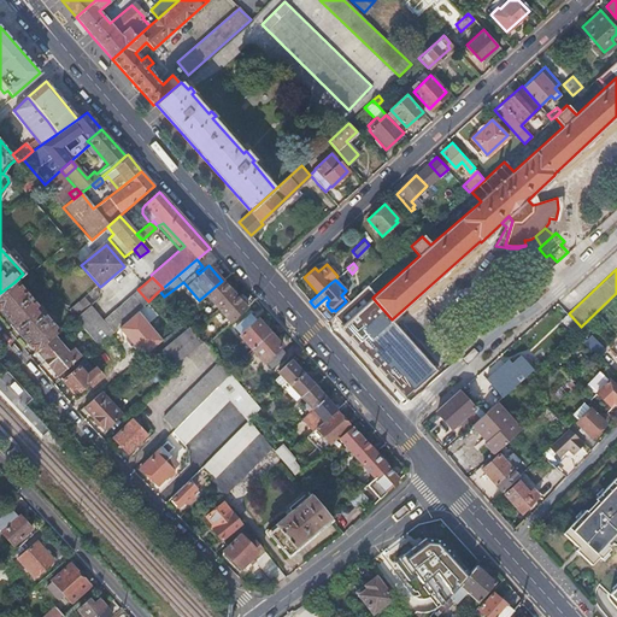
[(234,294),(222,281),(206,294),(218,309),(234,294)]
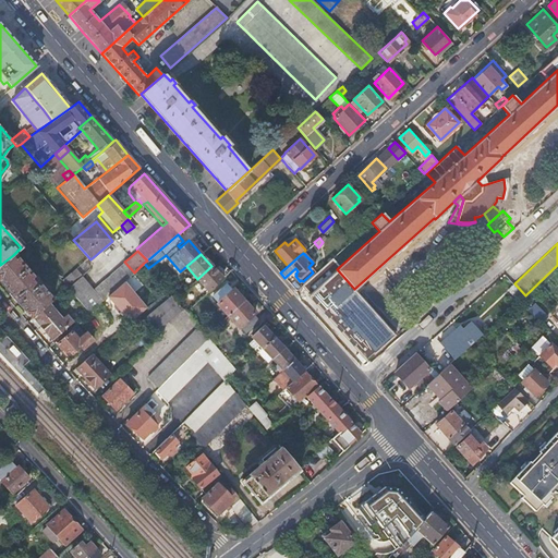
[(13,255),(9,258),(0,265),(0,280),(23,307),(32,316),(47,303),(51,300),(13,255)]
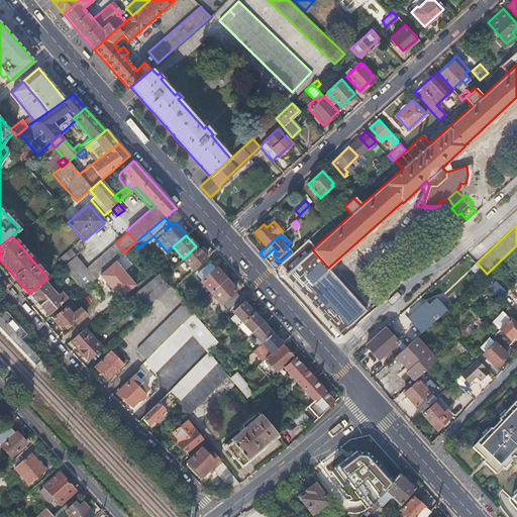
[(328,268),(312,249),(314,247),(308,239),(279,266),(342,337),(369,314),(328,268)]
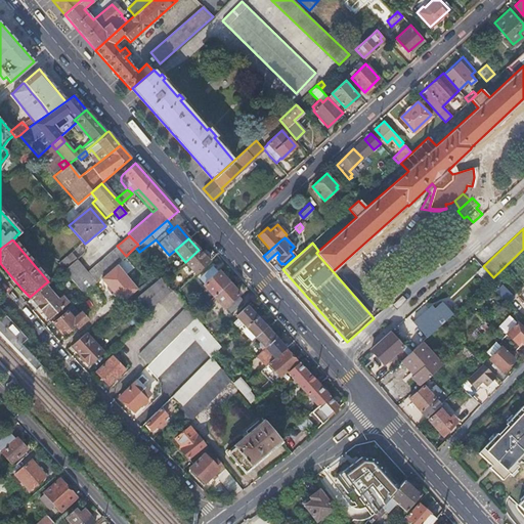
[(117,246),(86,271),(95,282),(126,256),(117,246)]
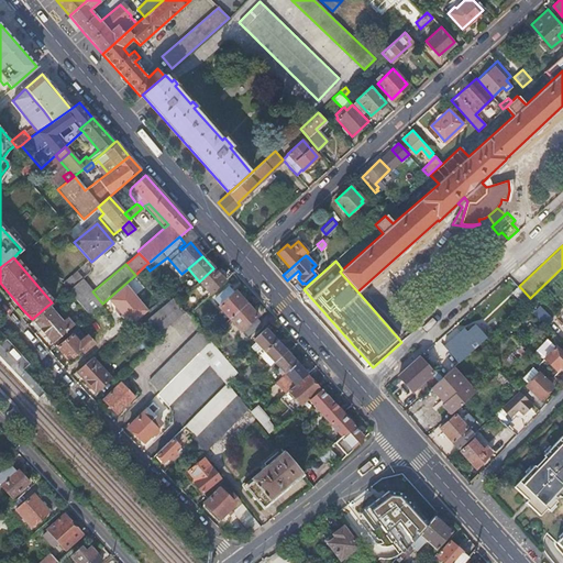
[(213,268),(199,282),(210,294),(224,282),(213,268)]
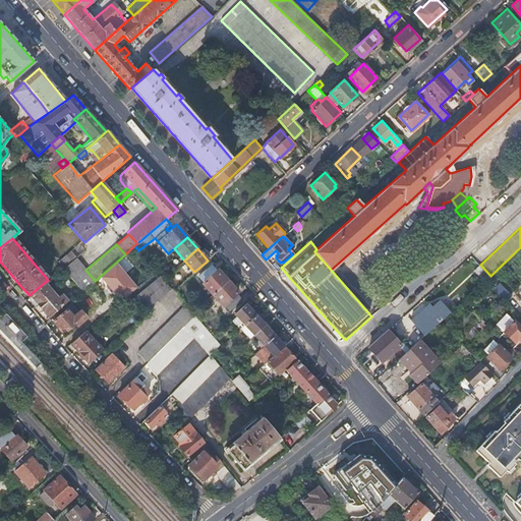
[(74,257),(62,269),(68,276),(73,282),(81,291),(95,281),(85,270),(74,257)]
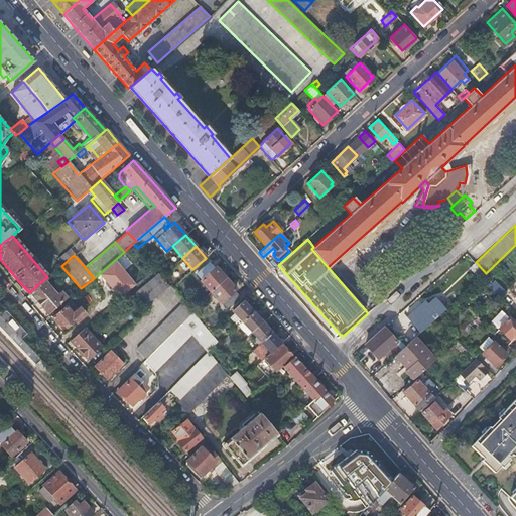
[(201,280),(211,292),(225,279),(215,268),(213,268),(209,263),(196,273),(201,279),(201,280)]
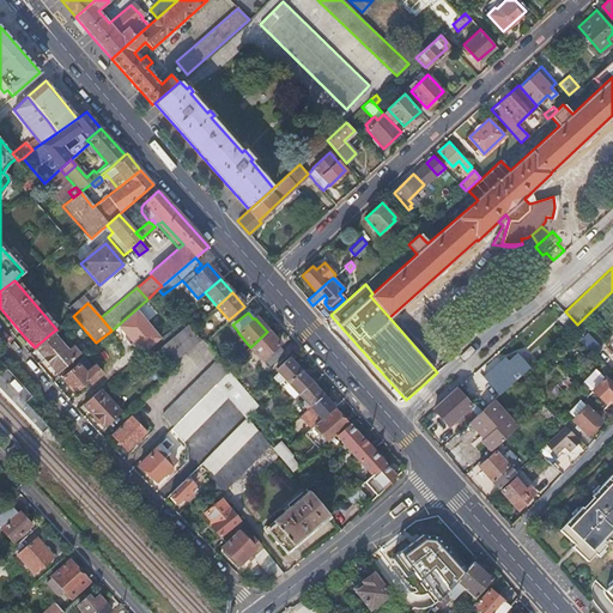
[(188,326),(159,349),(170,363),(199,339),(188,326)]
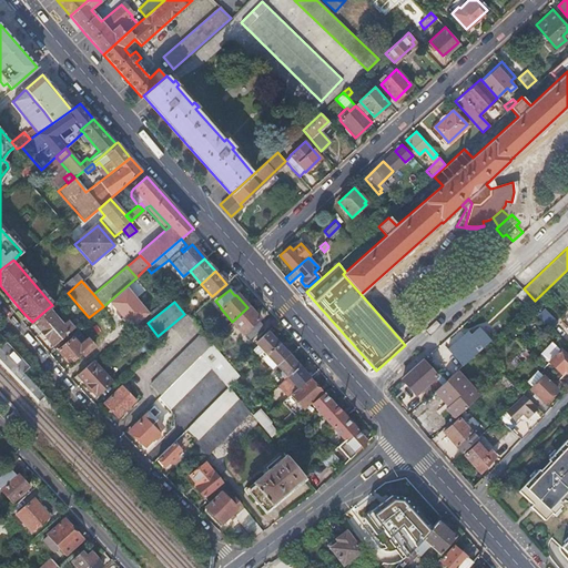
[(89,317),(80,307),(70,316),(79,326),(89,317)]
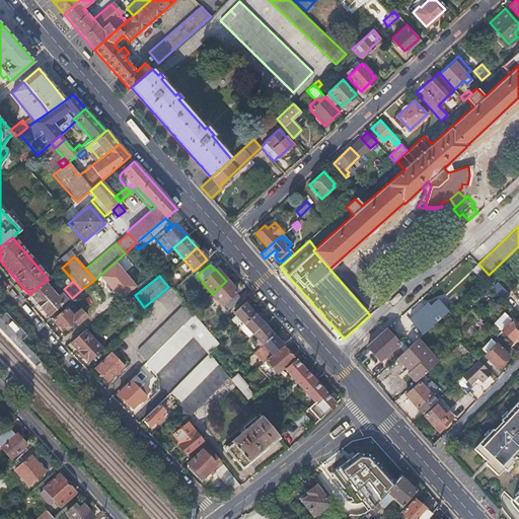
[(226,281),(212,294),(221,304),(222,304),(227,309),(239,298),(234,293),(235,291),(226,281)]
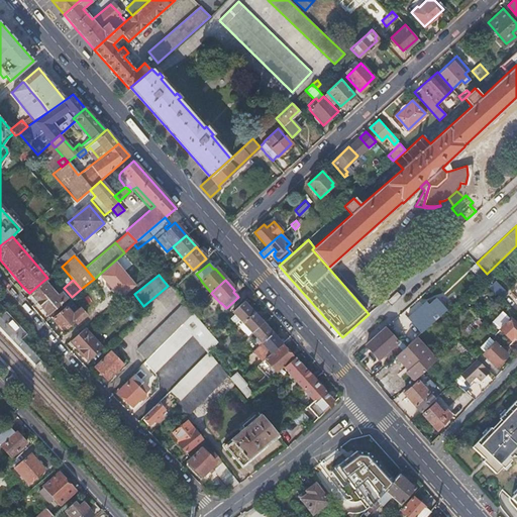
[(497,298),(505,290),(496,280),(488,287),(497,298)]
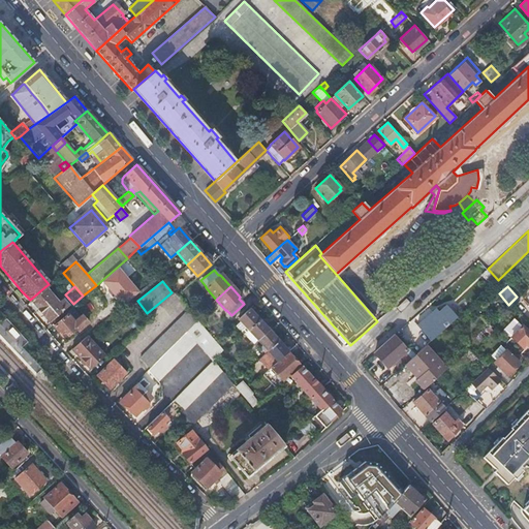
[(52,296),(44,287),(30,300),(37,308),(52,296)]
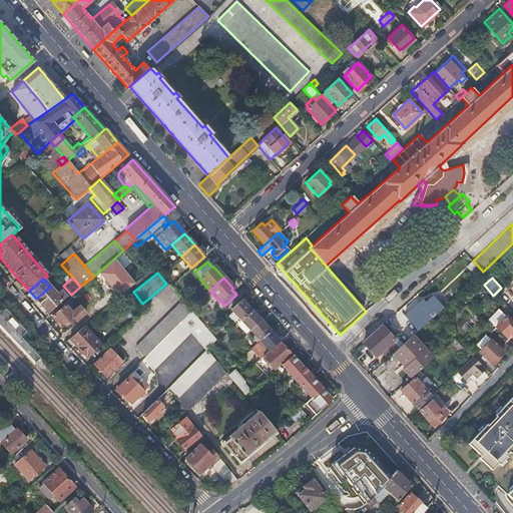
[(55,293),(50,287),(36,299),(47,311),(65,296),(59,289),(55,293)]
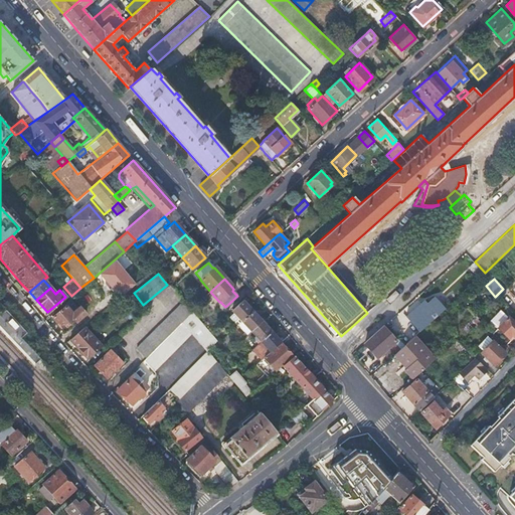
[(246,296),(230,310),(233,313),(238,319),(236,321),(238,322),(252,310),(244,302),(247,298),(246,296)]
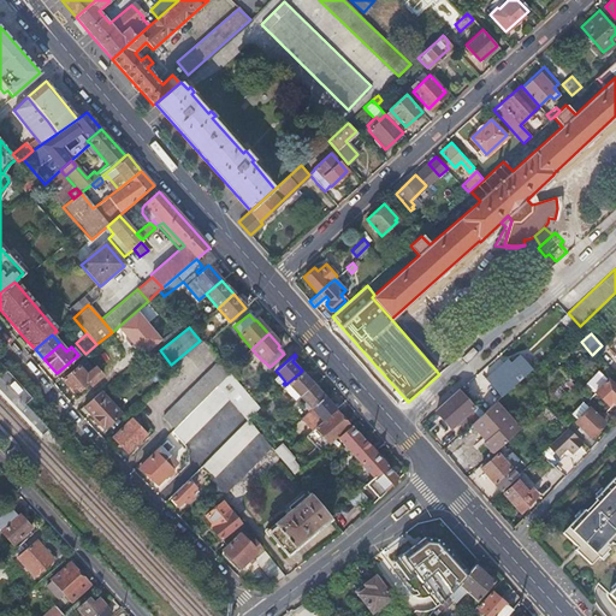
[(520,354),(517,356),(529,371),(533,368),(520,354)]
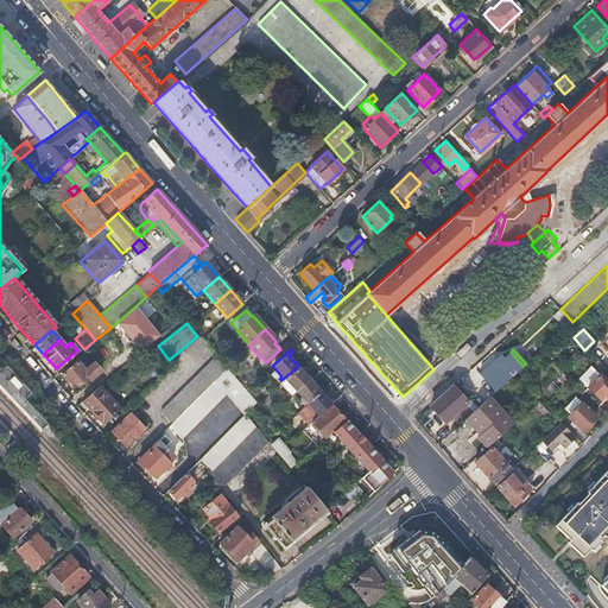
[(523,366),(511,352),(505,356),(517,371),(523,366)]
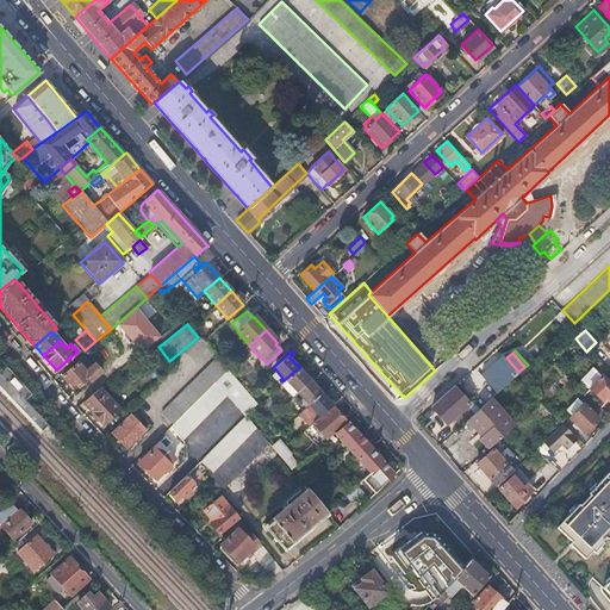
[(91,365),(81,354),(74,360),(78,362),(61,375),(69,385),(73,381),(78,386),(86,379),(88,381),(99,372),(93,363),(91,365)]
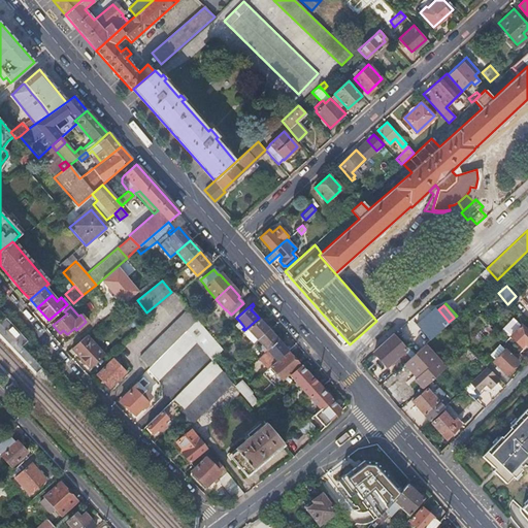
[(449,322),(438,309),(435,306),(417,324),(430,339),(444,326),(449,322)]
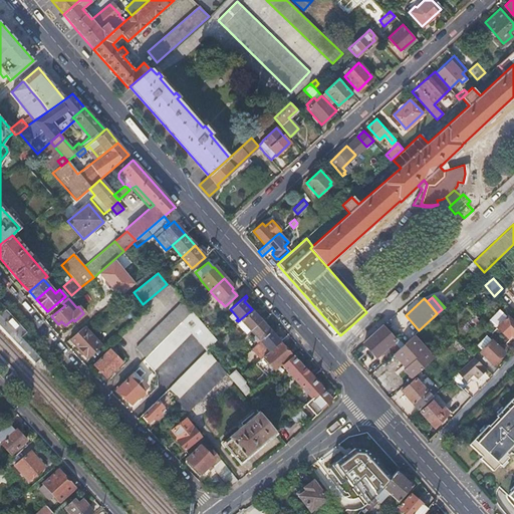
[(136,346),(146,355),(191,311),(182,302),(136,346)]
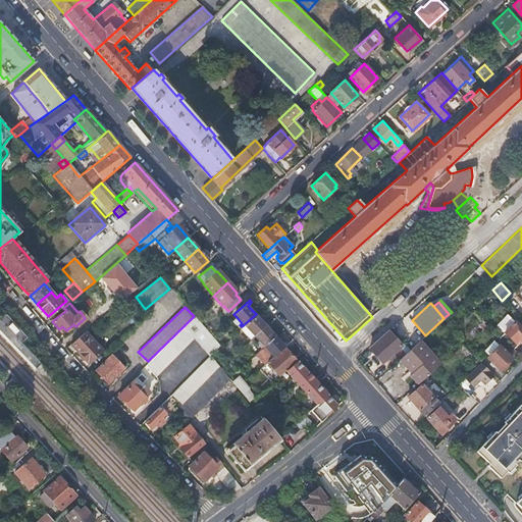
[(512,351),(521,340),(521,316),(516,310),(512,314),(521,322),(519,325),(507,314),(497,325),(504,333),(499,338),(500,340),(512,351)]
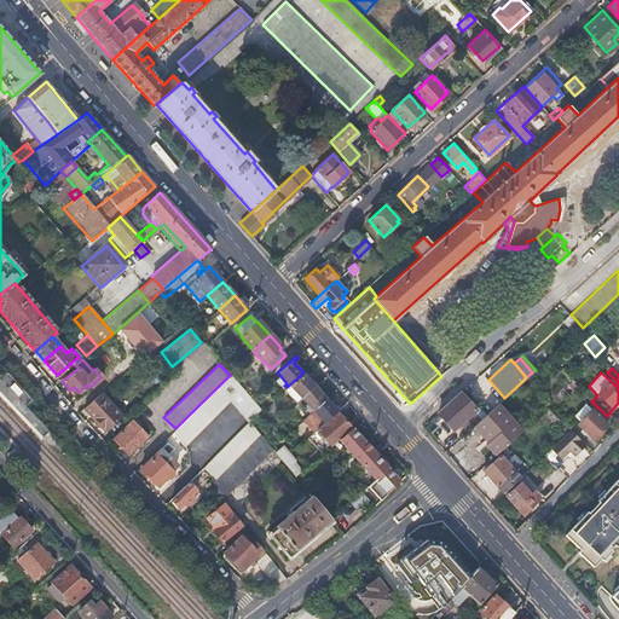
[(304,372),(287,387),(289,392),(293,388),(300,398),(314,386),(304,372)]
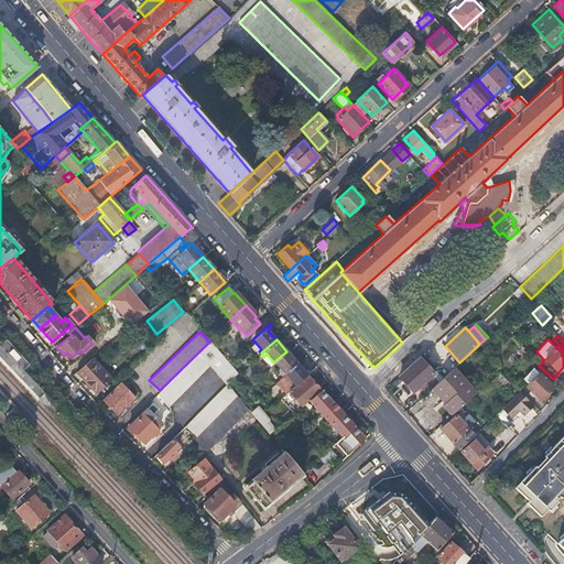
[(160,390),(155,394),(166,405),(208,365),(225,383),(226,382),(236,371),(235,371),(228,362),(209,340),(209,342),(160,390)]
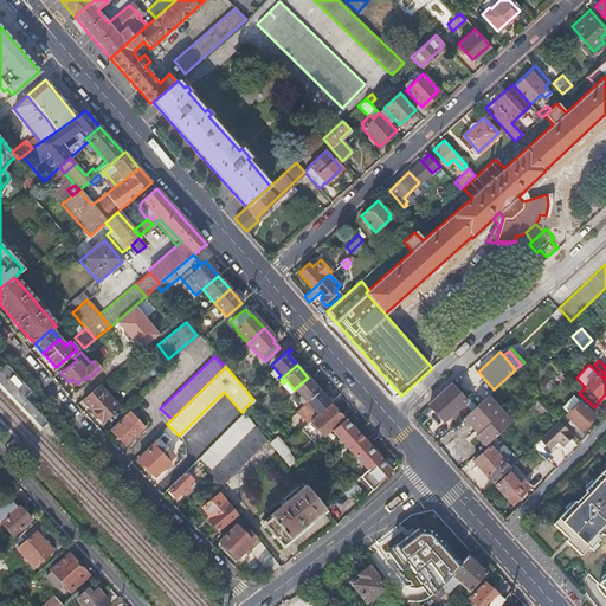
[(281,375),(275,368),(270,373),(278,381),(281,379),(278,378),(281,375)]
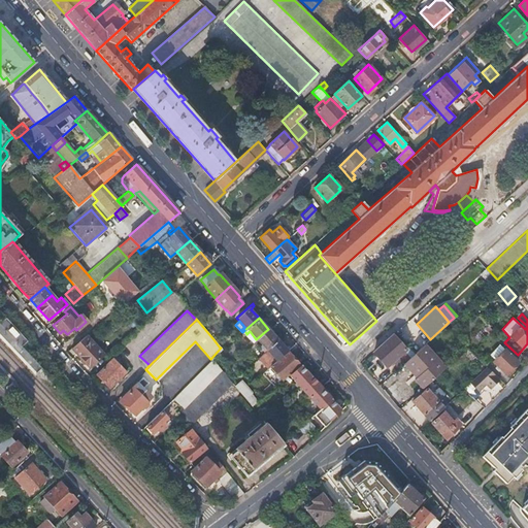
[(492,330),(486,324),(483,327),(489,333),(492,330)]
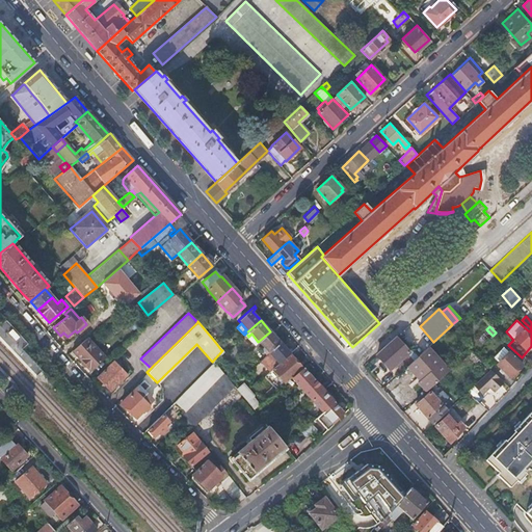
[(270,331),(258,342),(265,349),(263,351),(265,354),(280,342),(270,331)]
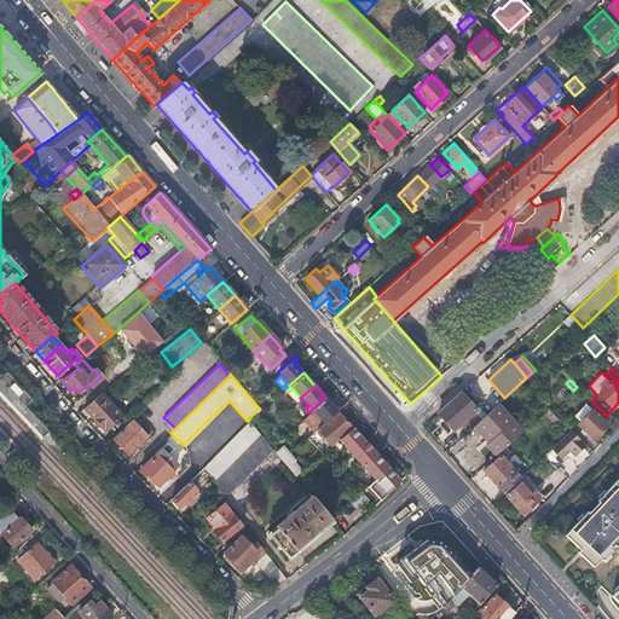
[(289,392),(287,387),(284,389),(296,403),(300,398),(293,388),(289,392)]
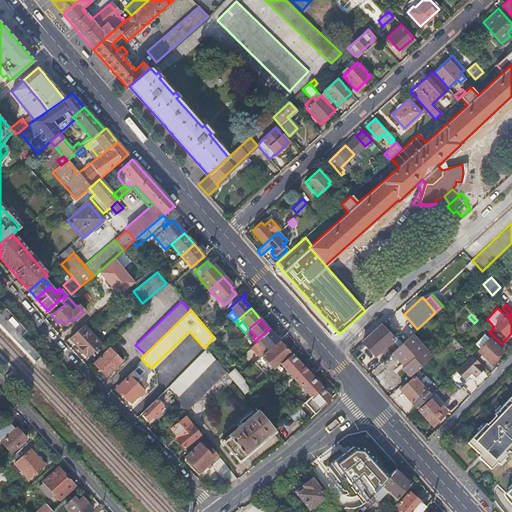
[(393,337),(381,324),(362,341),(374,355),(385,345),(387,348),(381,355),(383,359),(391,352),(394,349),(398,346),(392,340),(393,337)]
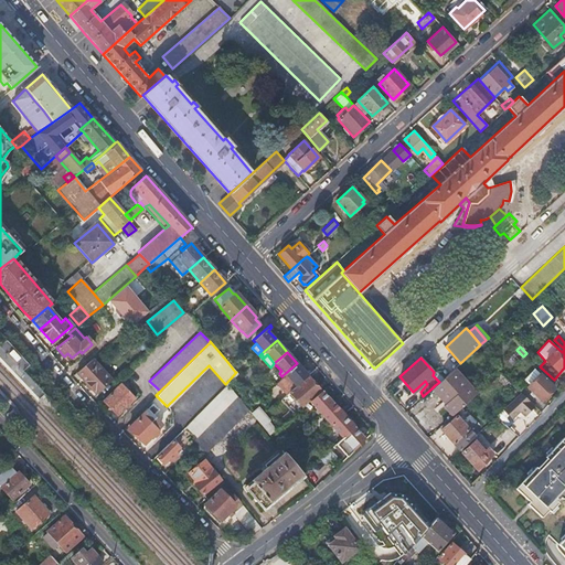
[(110,379),(96,362),(81,376),(95,392),(110,379)]
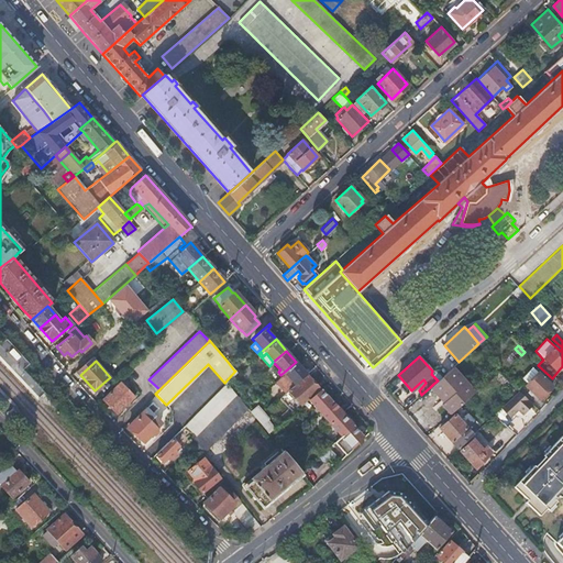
[(280,375),(274,381),(285,392),(305,374),(306,373),(296,362),(280,375)]
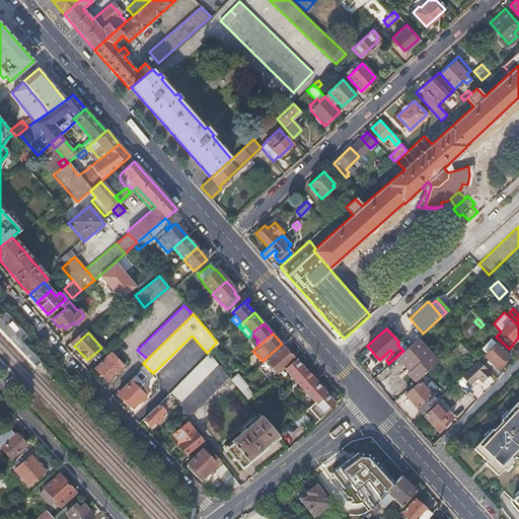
[(438,361),(417,338),(403,351),(399,354),(412,368),(409,370),(406,372),(415,382),(423,374),(438,361)]
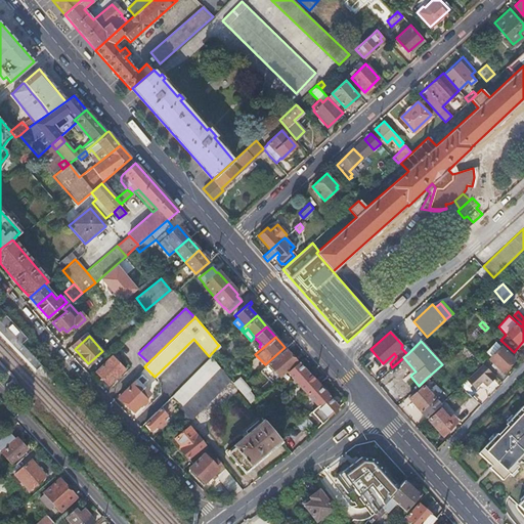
[(501,372),(517,355),(514,352),(501,341),(497,345),(499,347),(488,358),(501,372)]
